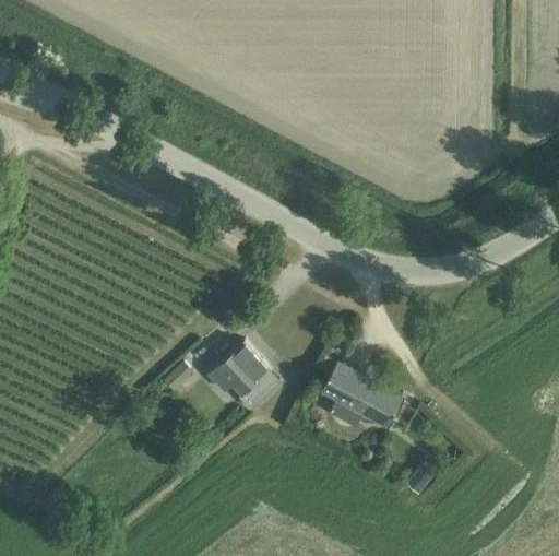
[(244,341),(207,374),(225,392),(233,385),(242,394),(238,398),(250,411),(281,382),(269,369),(270,368),(244,341)]
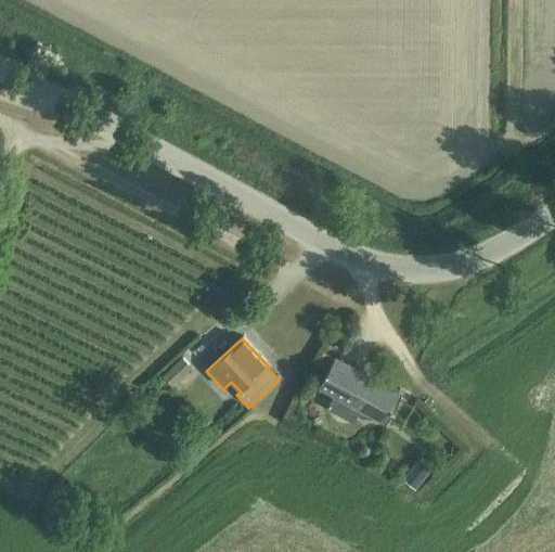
[(400,395),(334,359),(323,352),(314,368),(326,374),(319,388),(385,424),(400,395)]
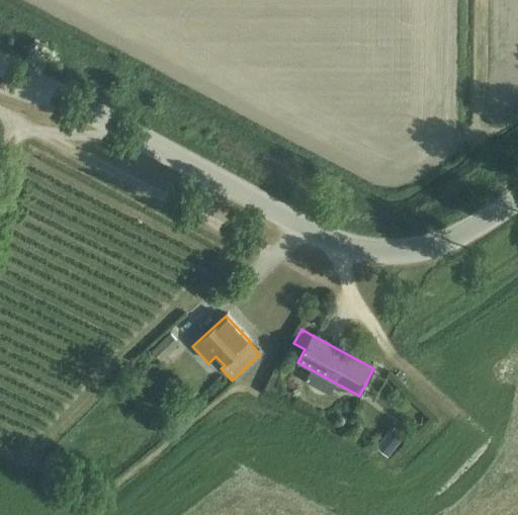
[(170,336),(152,353),(161,363),(179,345),(170,336)]
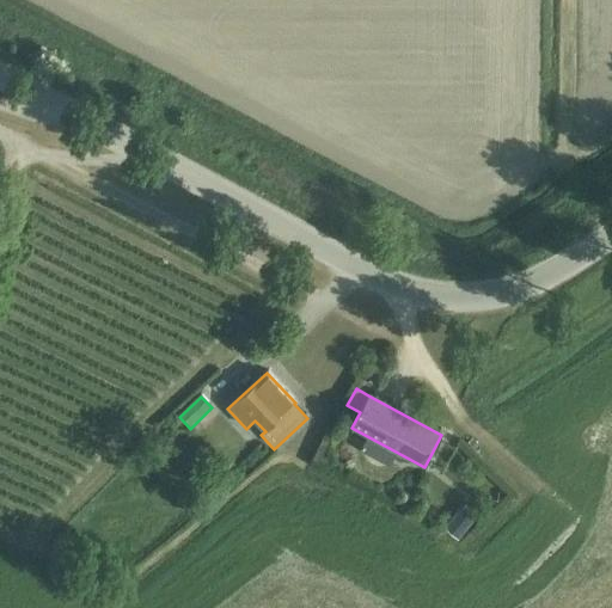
[(176,504),(187,516),(199,507),(189,495),(176,504)]
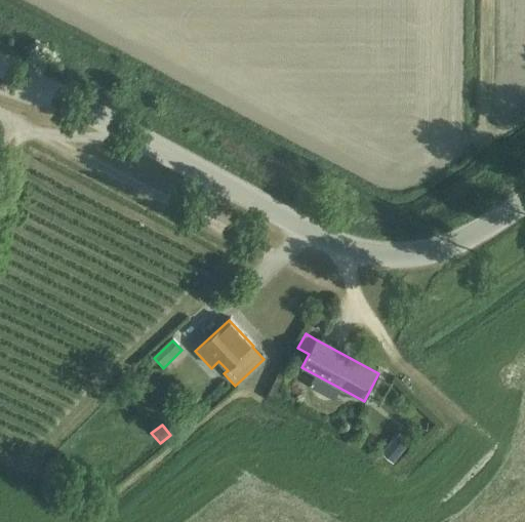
[(395,438),(380,455),(393,466),(407,447),(395,438)]
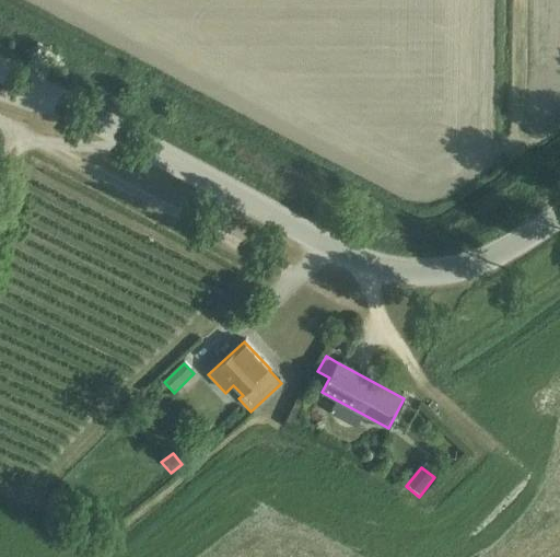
All buildings are outlined.
